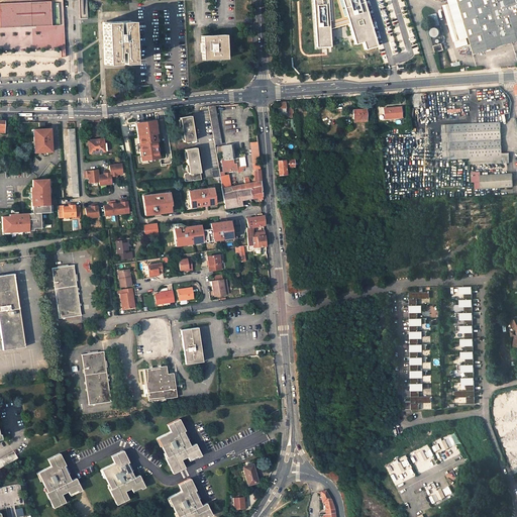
[(377,45),(363,0),(313,0),(316,46),(329,46),(329,28),(347,24),(354,44),(363,42),(365,49),(377,45)]
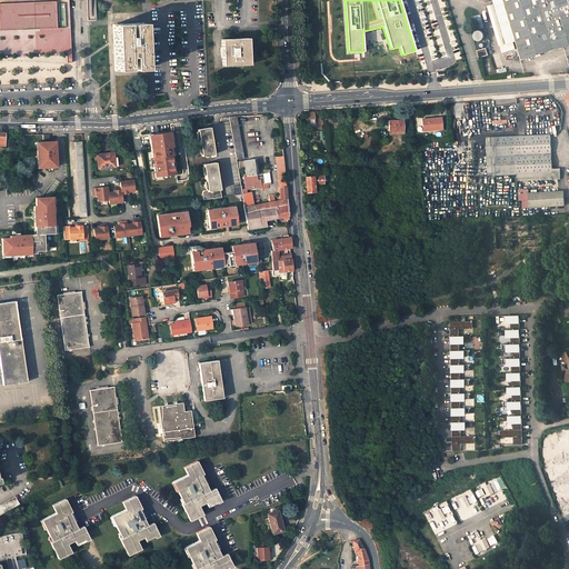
[(493,0),(507,43),(517,40),(503,0),(493,0)]
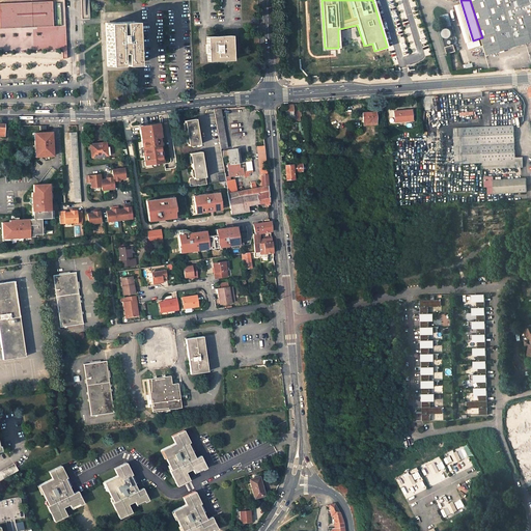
[(530,0),(470,0),(482,37),(487,55),(500,51),(500,52),(505,51),(505,50),(530,42),(530,0)]
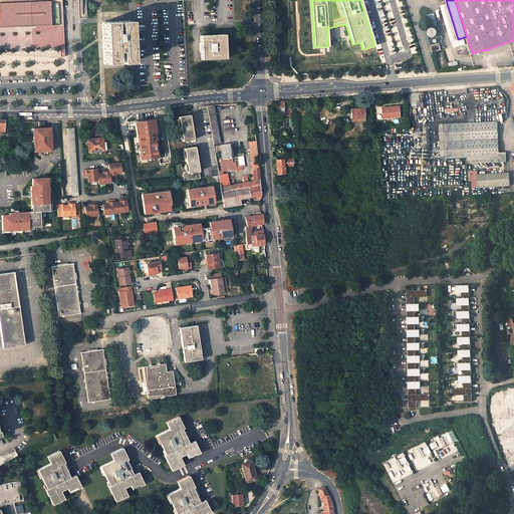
[(0,27),(53,25),(52,1),(0,2),(0,27)]
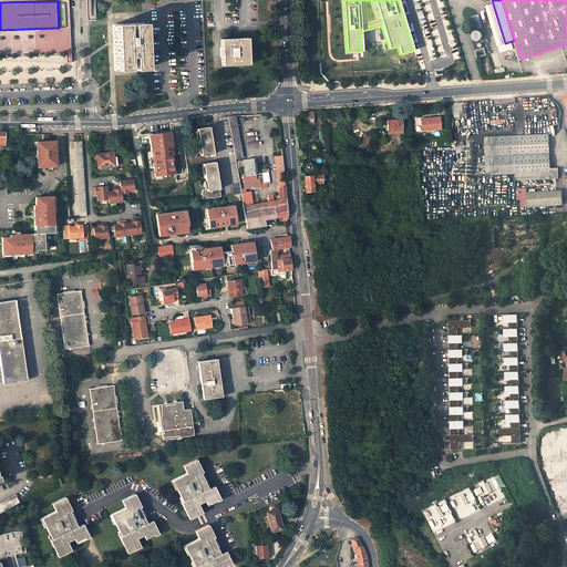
[(473,29),(483,27),(480,14),(471,17),(473,29)]
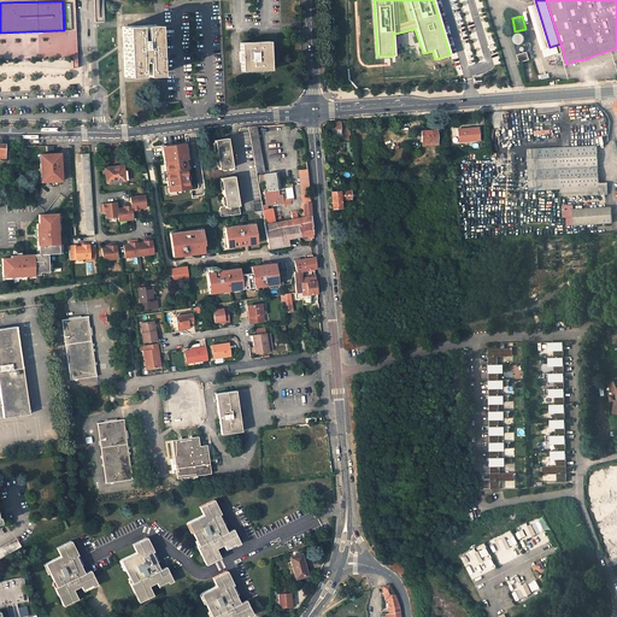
[(136,25),(123,27),(125,76),(139,76),(139,62),(144,62),(144,75),(157,75),(154,24),(141,25),(142,39),(137,39),(136,25)]
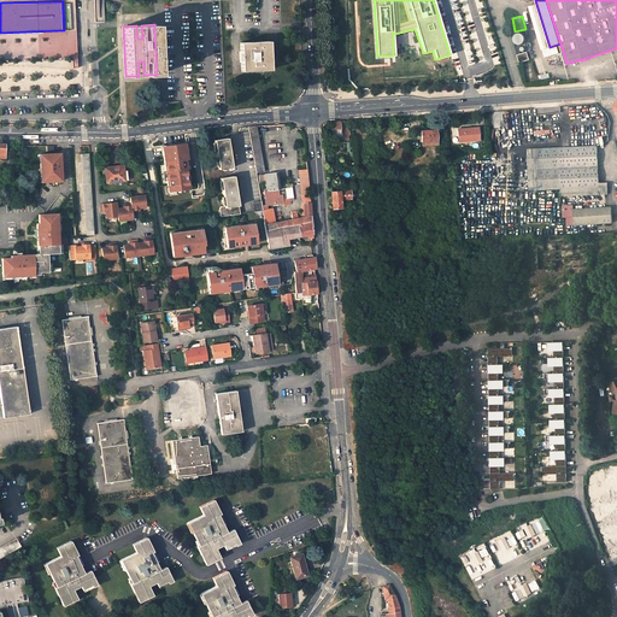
[(528,39),(523,30),(513,36),(518,45),(528,39)]
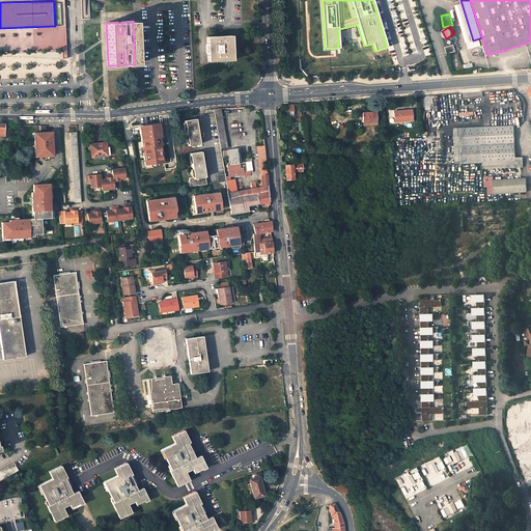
[(231,35),(206,36),(207,61),(232,60),(231,35)]
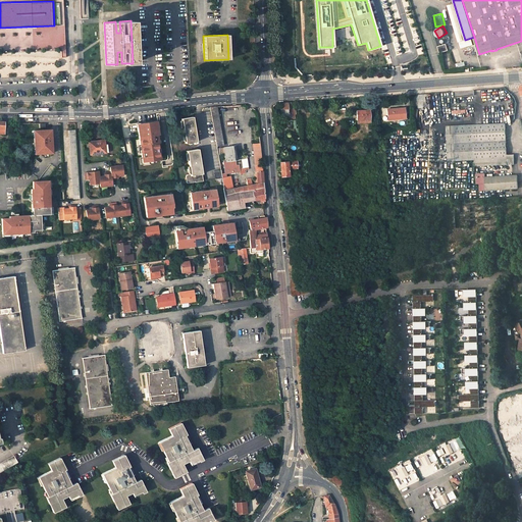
[(437,46),(439,53),(449,50),(447,44),(437,46)]
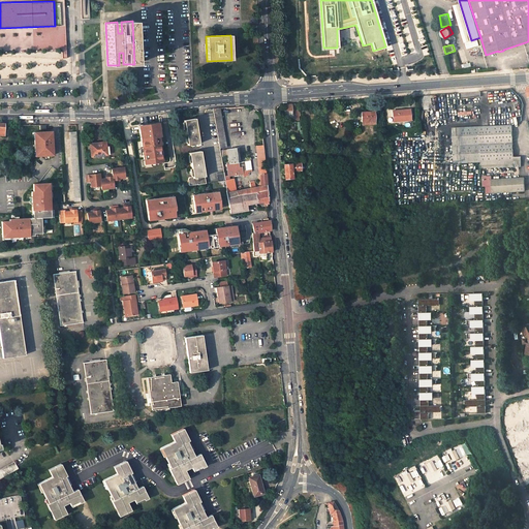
[(226,147),(220,107),(213,109),(219,148),(226,147)]
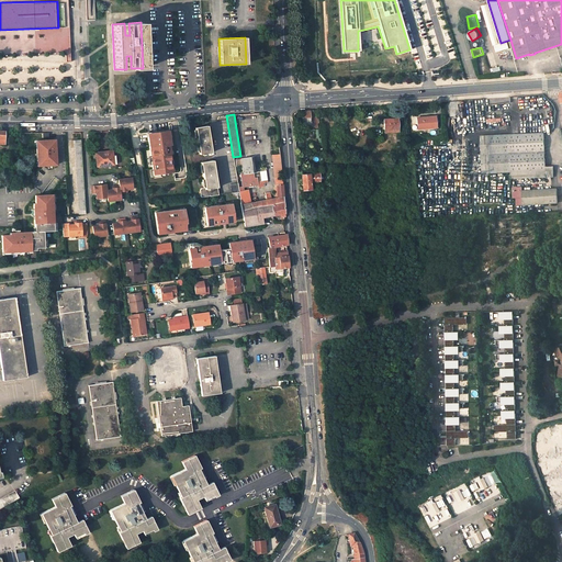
[(436,127),(435,116),(417,117),(417,128),(436,127)]
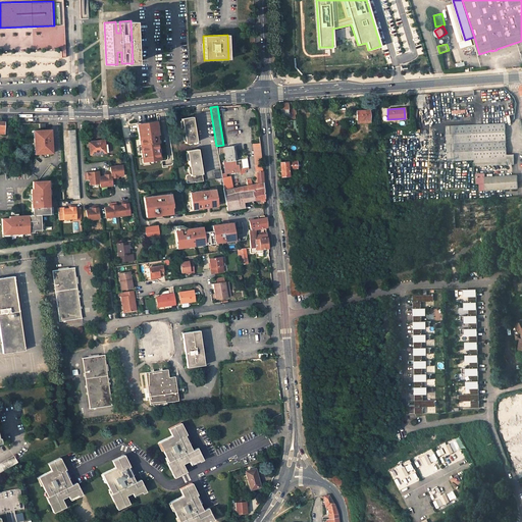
[(369,113),(369,110),(357,111),(357,120),(361,120),(369,119),(369,121),(372,121),(372,113),(369,113)]
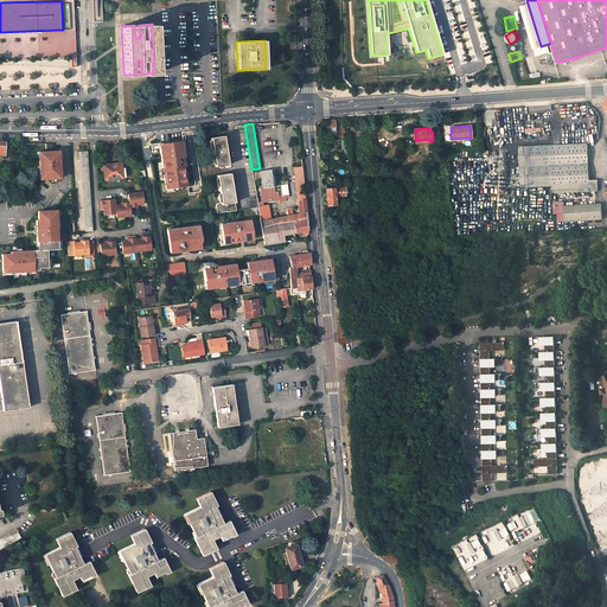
[(224,135),(211,138),(216,166),(229,164),(224,135)]
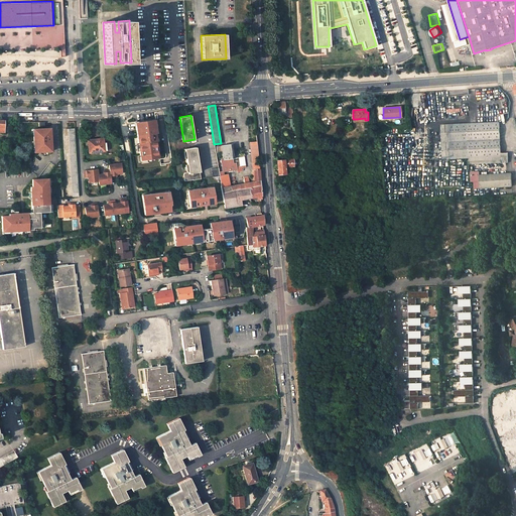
[(159,157),(155,133),(157,133),(155,120),(135,123),(137,136),(141,160),(159,157)]
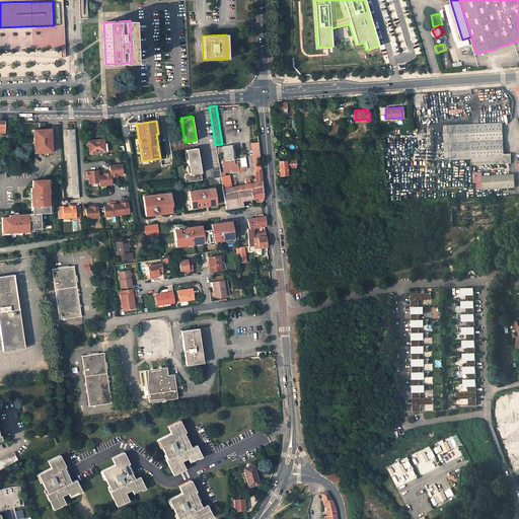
[(502,123),(470,124),(472,164),(504,163),(502,123)]
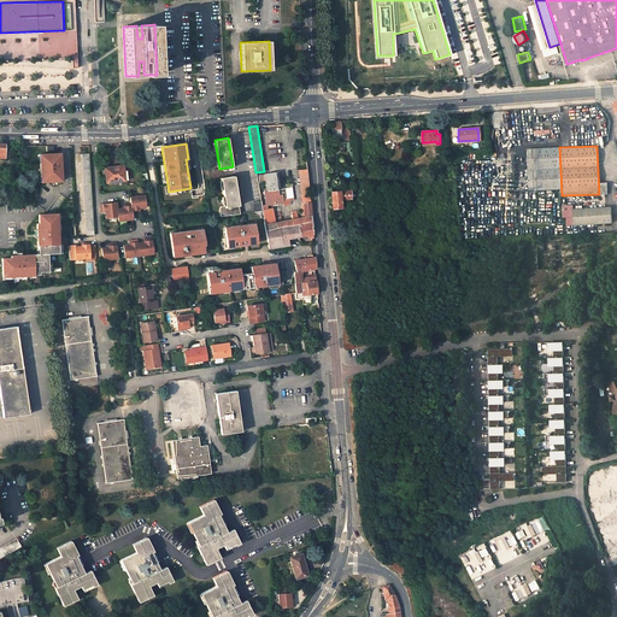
[(562,195),(559,147),(538,148),(539,169),(540,197),(562,195)]
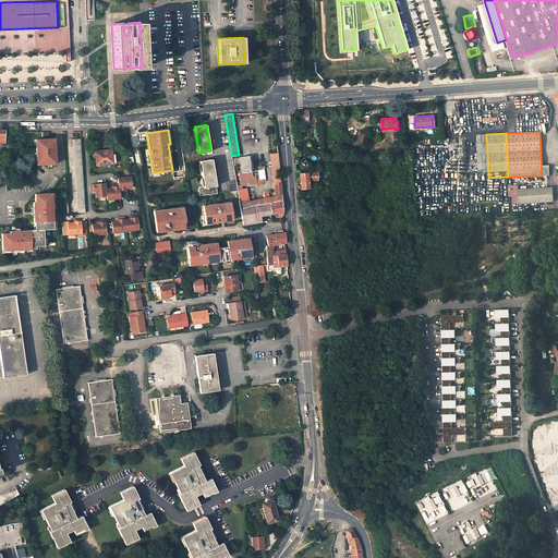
[(487,153),(486,134),(477,135),(478,154),(487,153)]
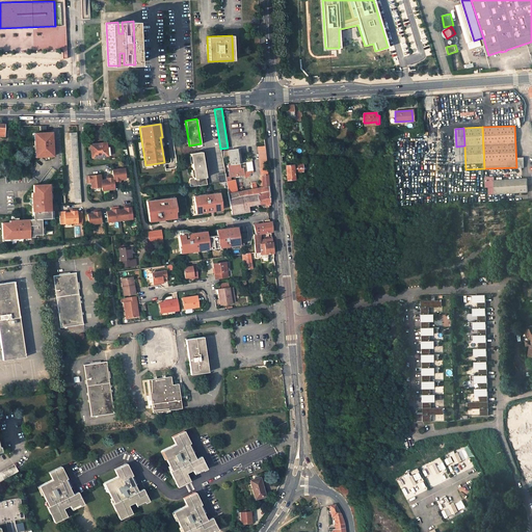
[(52,152),(52,132),(35,132),(36,140),(34,140),(34,152),(37,152),(37,156),(50,156),(50,152),(52,152)]
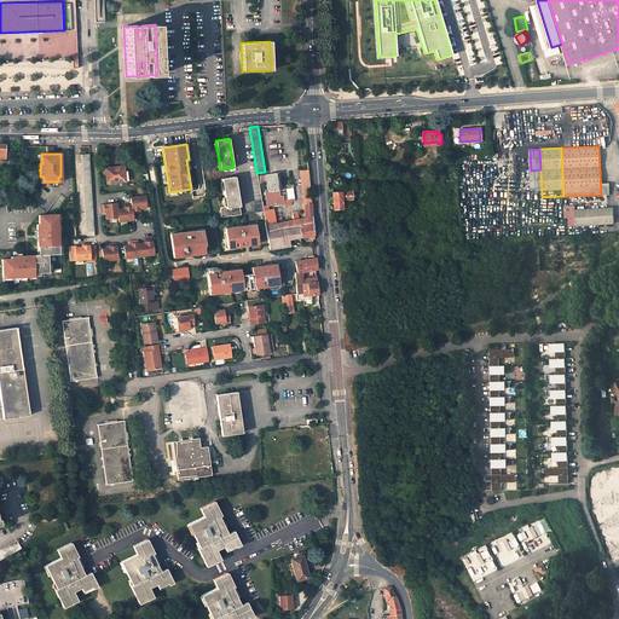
[(90,154),(81,154),(87,236),(96,236),(90,154)]
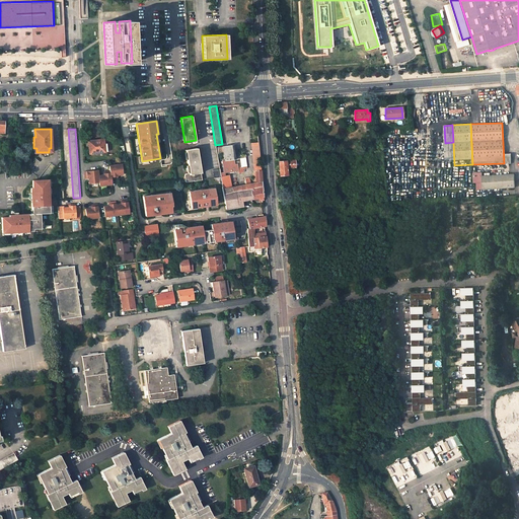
[(103,139),(87,140),(89,153),(105,151),(103,139)]
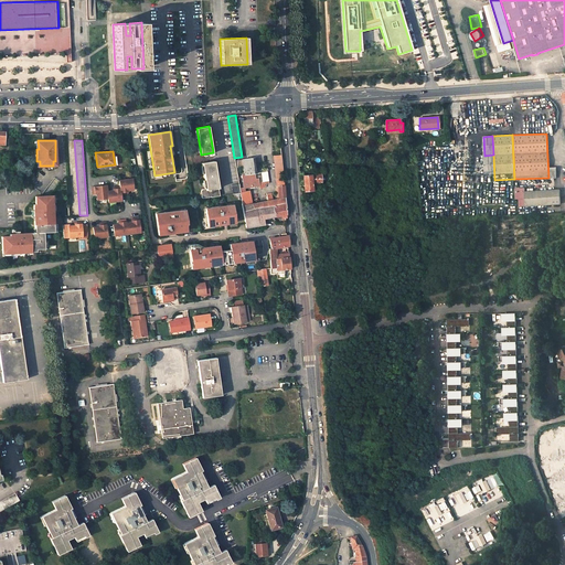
[(253,158),(243,159),(237,160),(238,168),(244,168),(245,174),(242,174),(243,180),(249,179),(249,180),(258,179),(258,178),(255,179),(254,173),(253,158)]
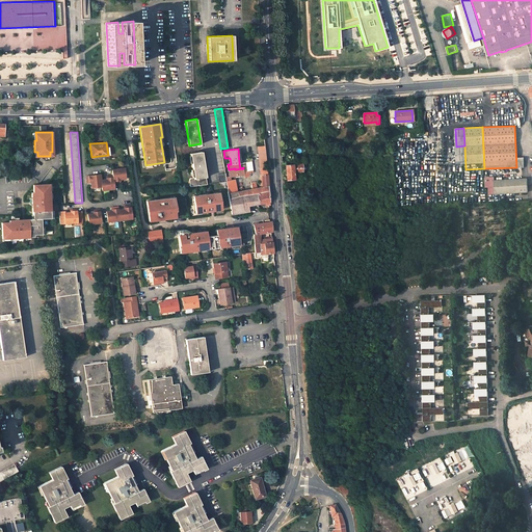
[(206,177),(202,151),(190,153),(193,177),(191,178),(189,180),(190,185),(198,185),(207,184),(206,177)]
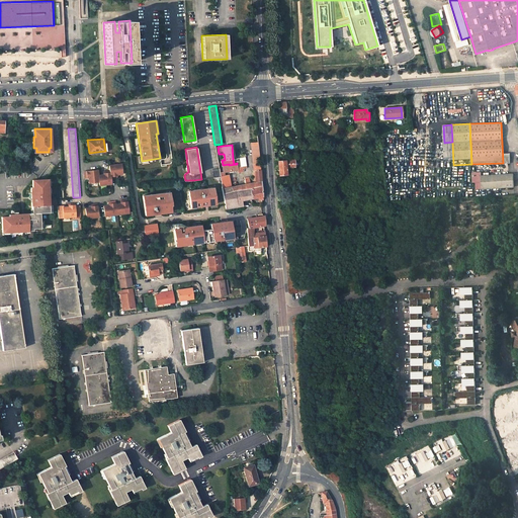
[(294,160),(278,161),(279,175),(286,174),(286,168),(294,167),(294,160)]
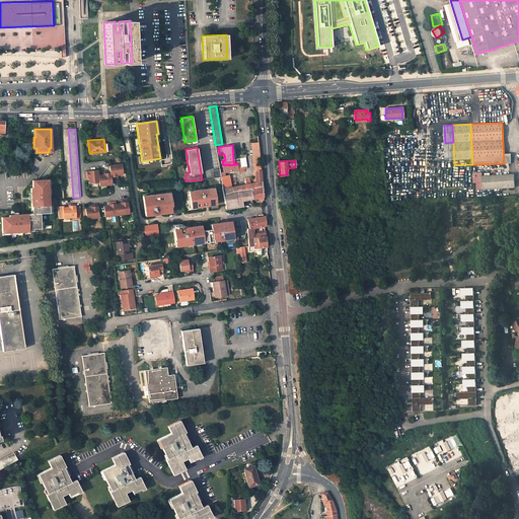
[(98,170),(84,171),(85,178),(88,177),(89,183),(99,181),(99,186),(112,184),(112,178),(118,177),(118,174),(123,174),(122,164),(109,165),(110,170),(103,171),(104,174),(98,175),(98,170)]
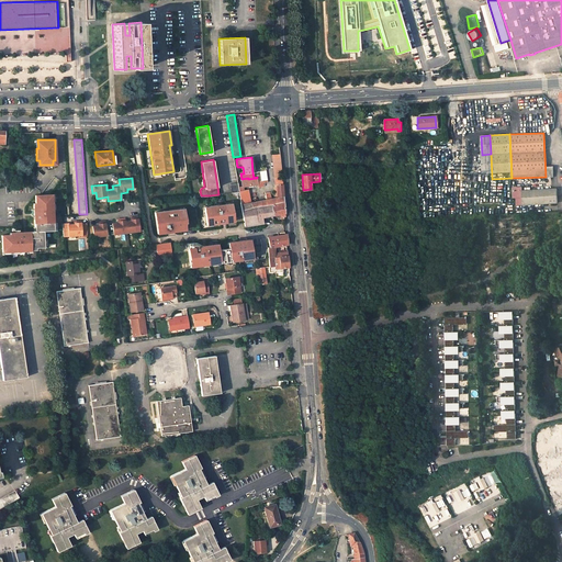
[(233,192),(239,192),(238,184),(238,182),(231,183),(232,192),(233,192)]
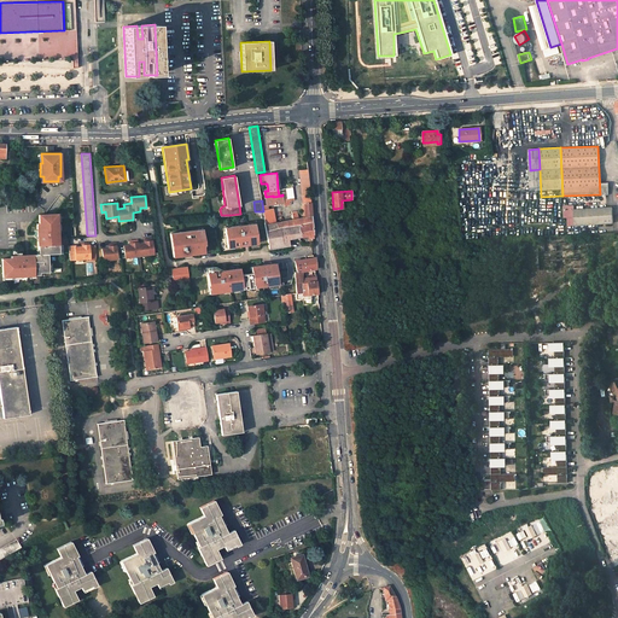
[(612,208),(575,210),(575,225),(613,222),(612,208)]
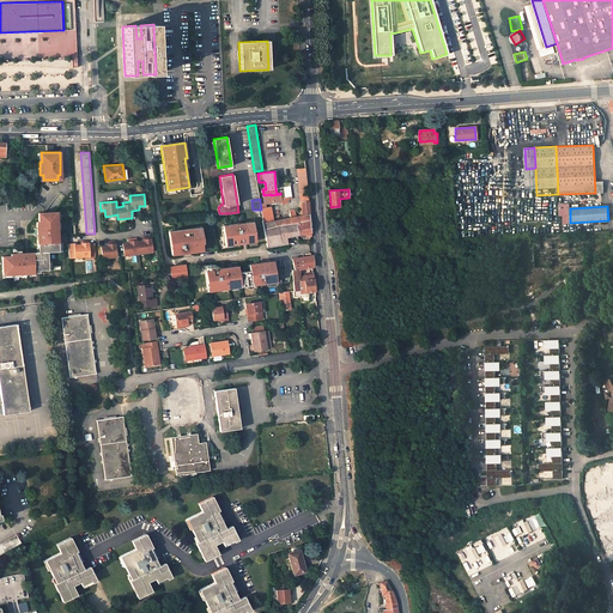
[(262,213),(261,210),(254,210),(258,231),(265,229),(263,223),(262,218),(262,213)]
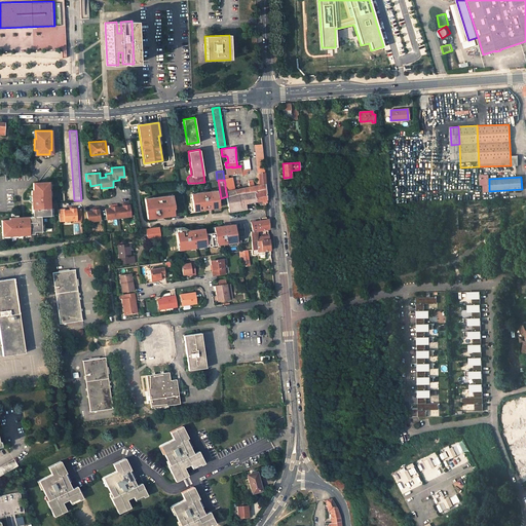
[(50,208),(49,192),(47,192),(47,190),(49,189),(49,188),(48,182),(33,182),(34,190),(32,190),(32,195),(32,201),(33,201),(33,205),(33,213),(34,213),(35,217),(32,217),(25,217),(25,218),(19,218),(19,217),(13,217),(9,218),(9,220),(2,220),(3,235),(17,234),(26,234),(30,234),(34,234),(34,231),(42,231),(41,224),(41,216),(50,216),(50,208)]
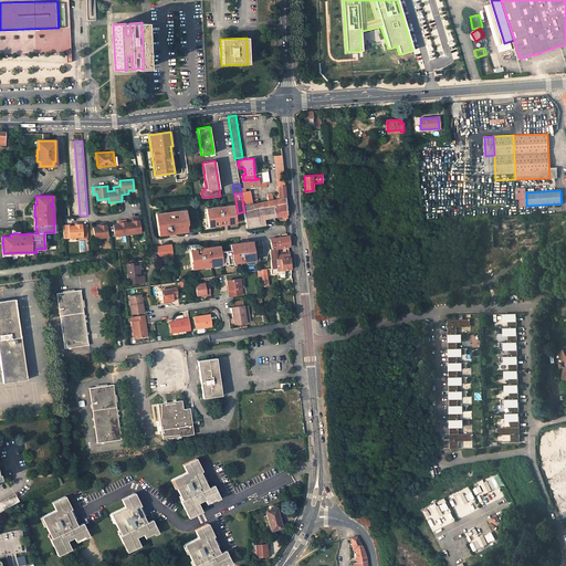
[(226,218),(223,200),(222,200),(221,196),(220,196),(211,197),(212,201),(212,202),(215,219),(226,218)]
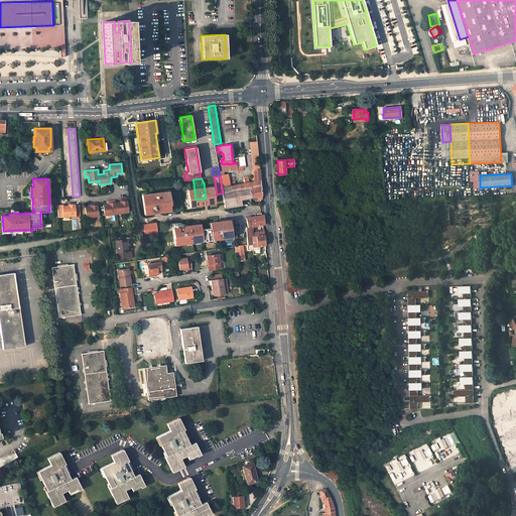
[(255,181),(222,187),(223,192),(235,190),(250,187),(261,185),(261,180),(255,181)]
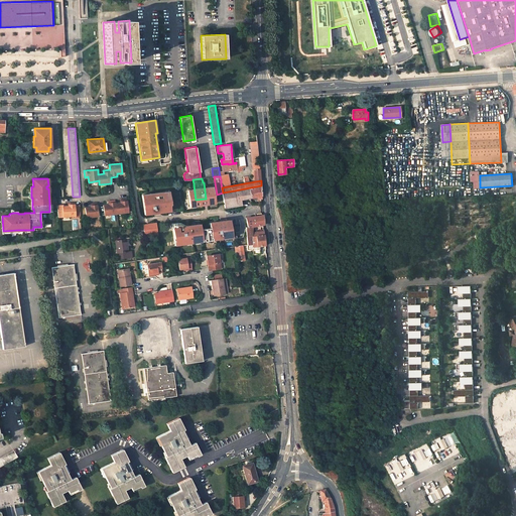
[(261,185),(250,187),(251,198),(257,197),(262,196),(261,185)]
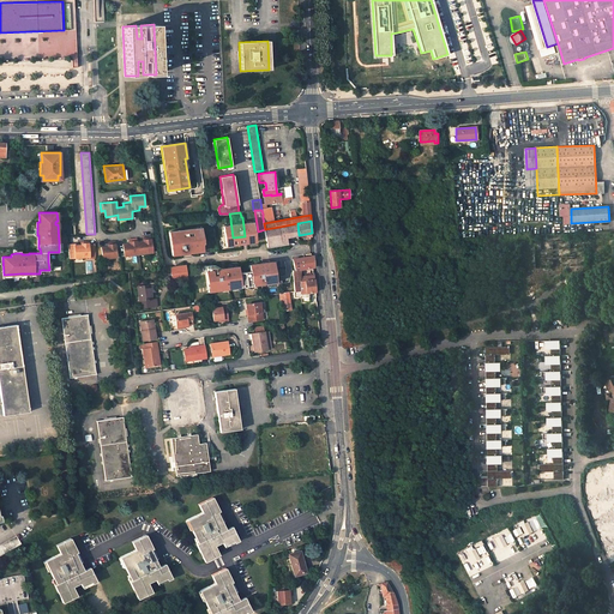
[(199,223),(176,228),(176,229),(178,238),(179,241),(187,239),(202,238),(199,223)]
